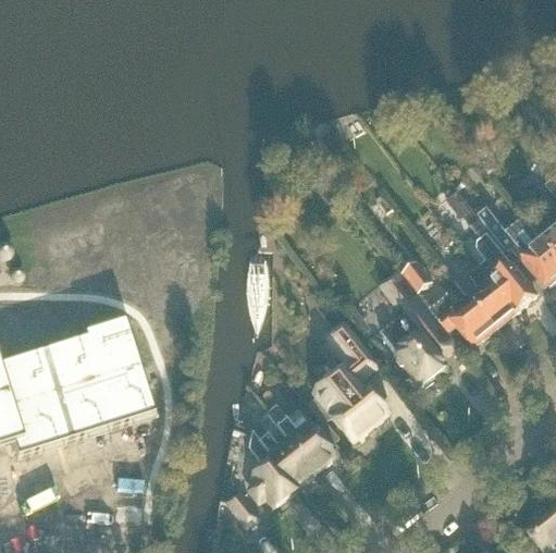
[(555,210),(544,220),(531,218),(527,222),(555,259),(555,179),(548,185),(555,195),(555,210)]
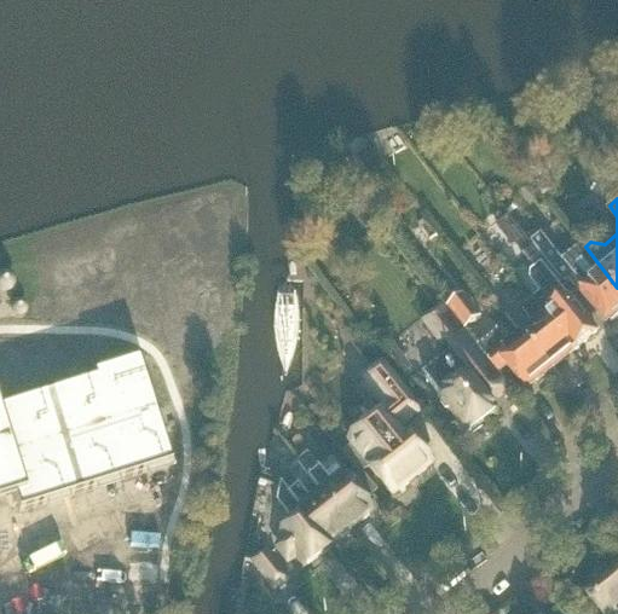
[(606,317),(617,307),(617,288),(585,247),(583,244),(564,260),(542,233),(532,242),(533,243),(543,254),(566,283),(570,279),(582,293),(584,290),(606,317)]
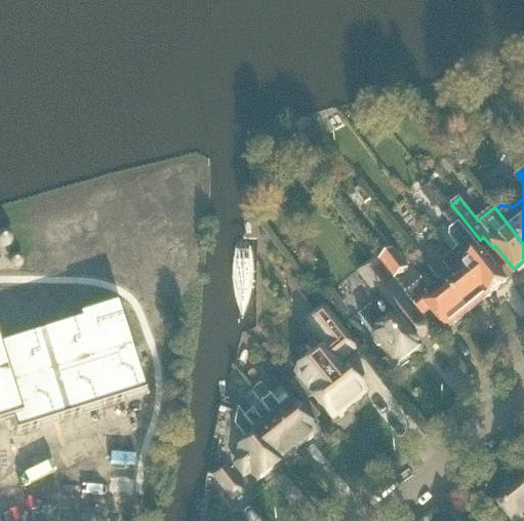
[(452,222),(460,215),(452,206),(445,211),(452,222)]
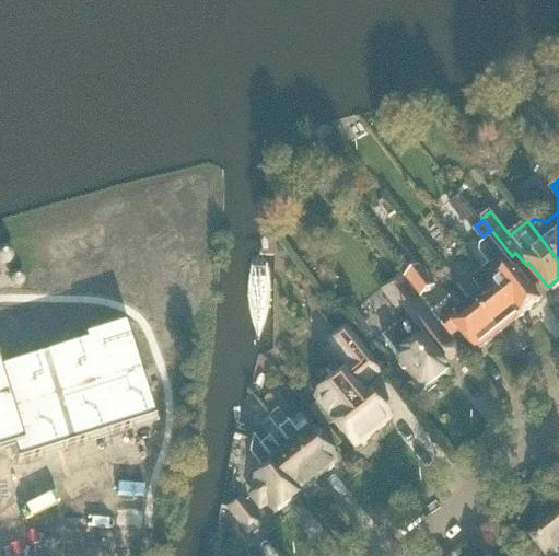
[(540,298),(508,256),(509,255),(493,234),(480,244),(479,253),(488,263),(482,268),(519,313),(519,315),(540,298)]
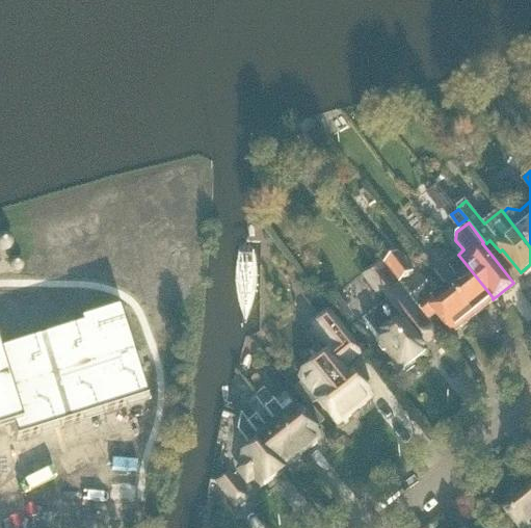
[(386,263),(401,283),(414,272),(399,253),(386,263)]
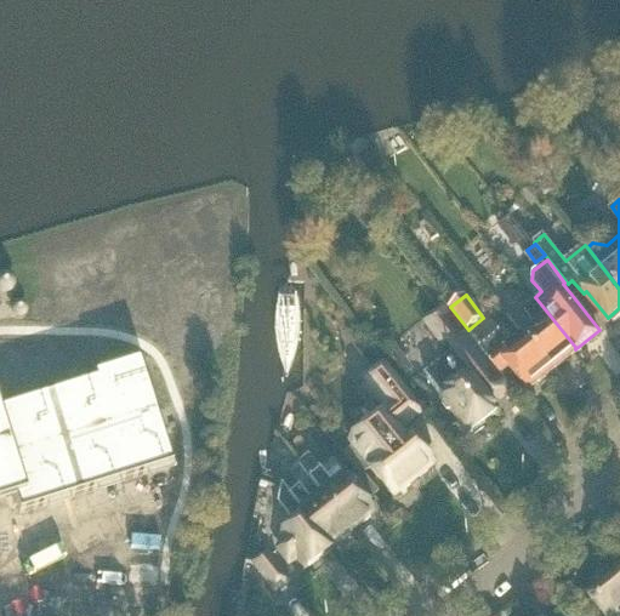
[(575,347),(535,297),(525,304),(539,321),(523,334),(551,366),(575,347)]
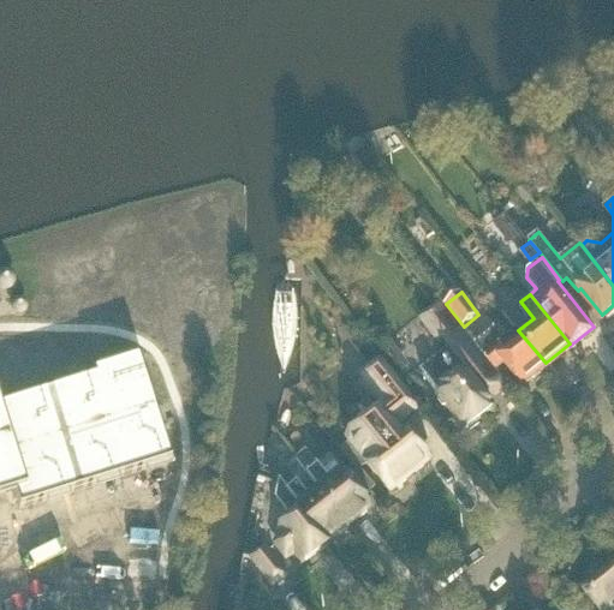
[(441,299),(424,312),(417,317),(437,344),(445,338),(451,345),(421,369),(424,374),(423,376),(435,392),(437,390),(441,394),(439,398),(445,406),(448,402),(466,426),(494,405),(477,384),(483,378),(482,376),(494,366),(476,344),(441,299)]
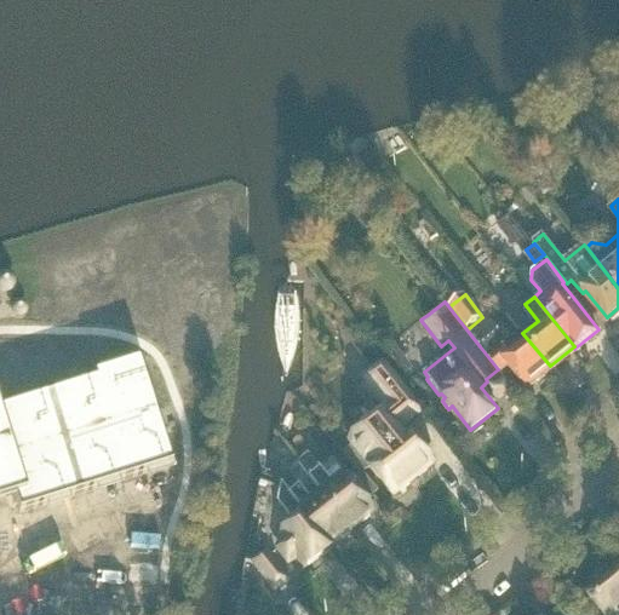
[(526,385),(550,366),(522,333),(509,344),(499,331),(480,346),(498,369),(508,362),(526,385)]
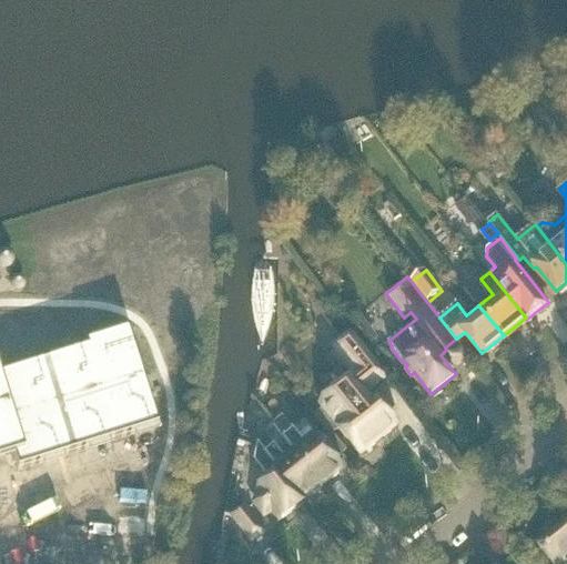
[(0,443),(8,466),(32,457),(32,453),(52,445),(54,451),(79,442),(77,437),(97,430),(99,435),(124,426),(122,422),(147,414),(115,325),(92,332),(92,330),(71,336),(71,339),(52,345),(52,349),(29,356),(28,354),(6,361),(7,364),(0,366),(0,443)]
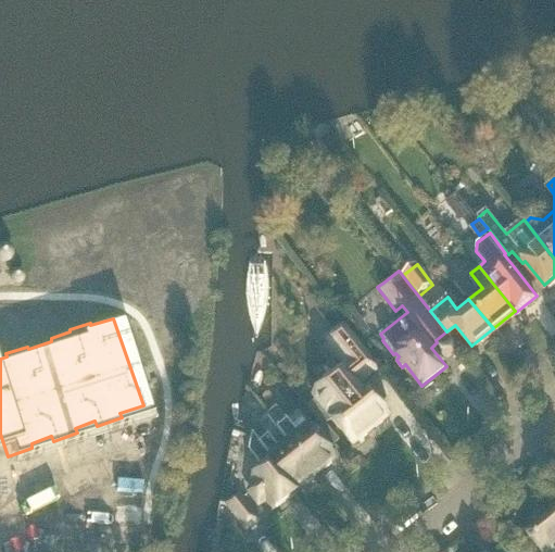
[(332,413),(331,414),(352,440),(388,412),(368,386),(367,387),(361,378),(378,365),(345,324),(329,336),(352,364),(316,391),(332,413)]
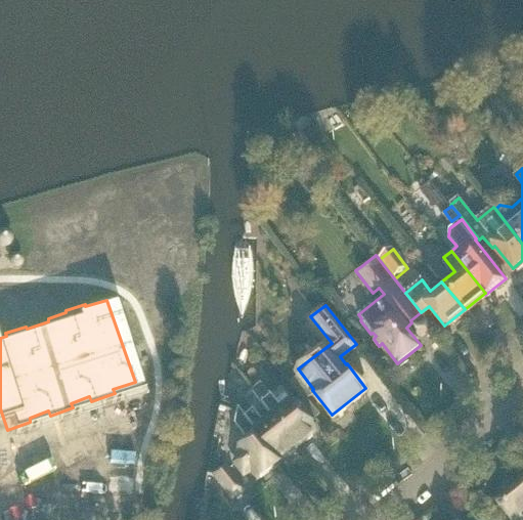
[(277,402),(271,394),(262,383),(254,390),(274,416),(275,415),(297,442),(314,428),(288,394),(277,402)]
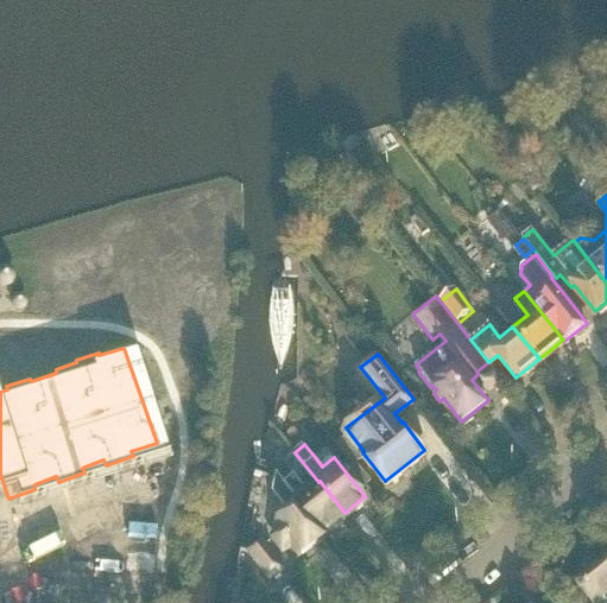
[(333,450),(349,470),(353,467),(355,470),(351,475),(365,490),(370,487),(364,480),(367,477),(340,444),(333,450)]
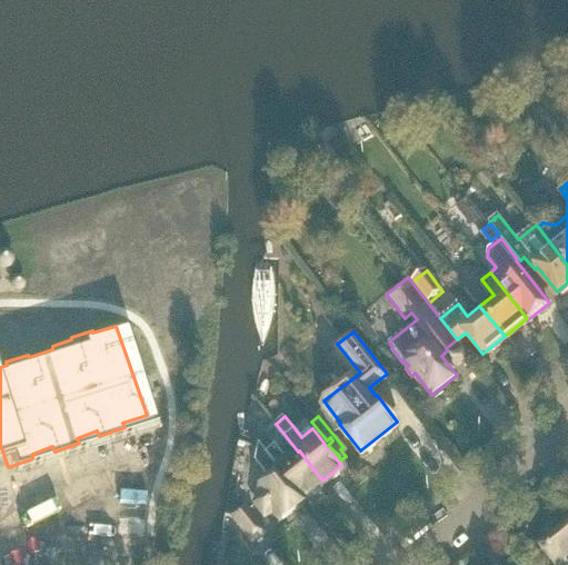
[(261,440),(260,445),(257,459),(271,478),(259,487),(263,493),(257,501),(266,512),(272,506),(281,516),(302,499),(275,463),(276,462),(268,449),(261,440)]
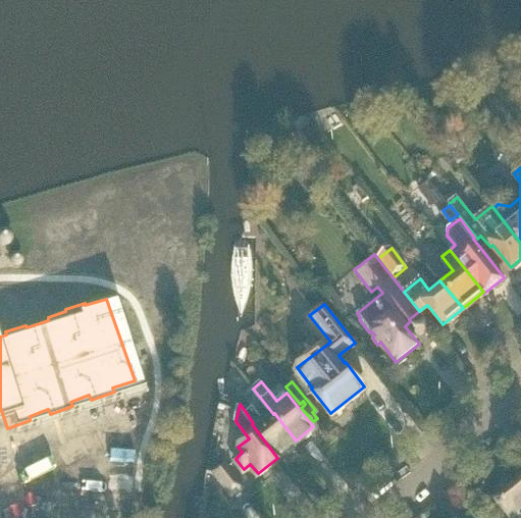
[(278,457),(277,455),(296,441),(274,413),(273,414),(264,420),(253,406),(246,412),(253,423),(252,424),(277,458),(278,457)]
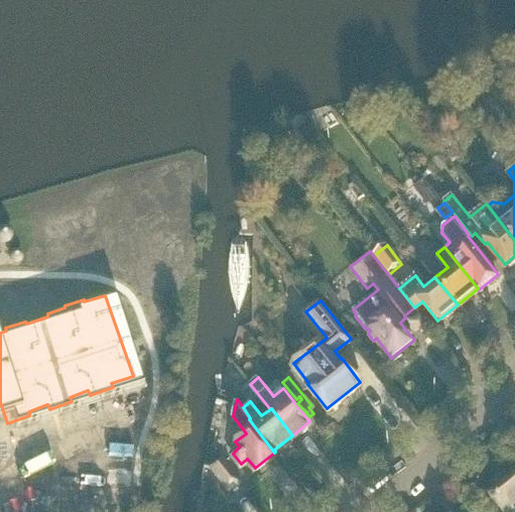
[(211,465),(223,481),(229,489),(242,480),(223,456),(211,465)]
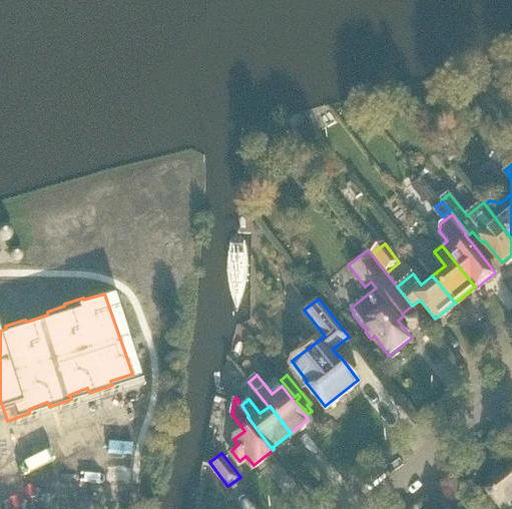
[(511,465),(497,478),(483,488),(499,508),(504,508),(511,503),(511,465)]
